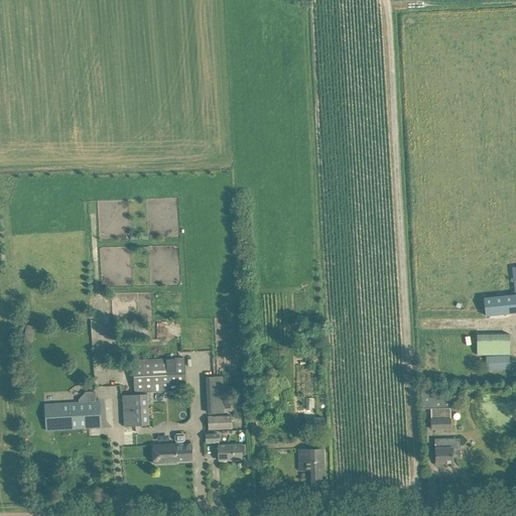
[(515,293),(489,297),(484,297),(486,310),(486,315),(515,312),(515,293)]
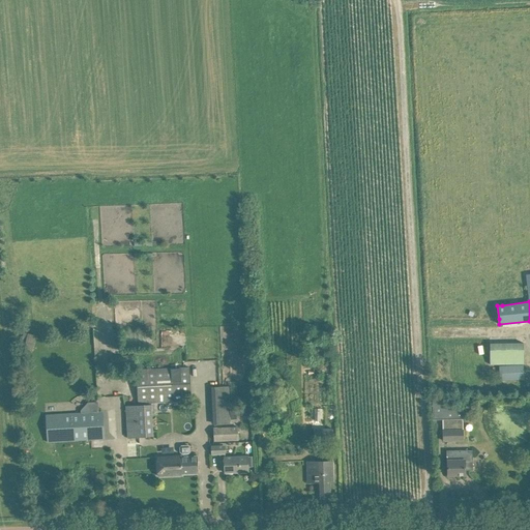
[(128,355),(111,356),(111,367),(129,367),(128,355)]
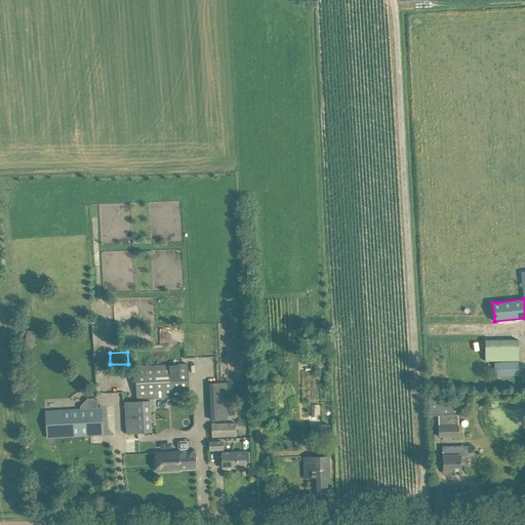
[(519,376),(519,362),(494,363),(494,377),(519,376)]
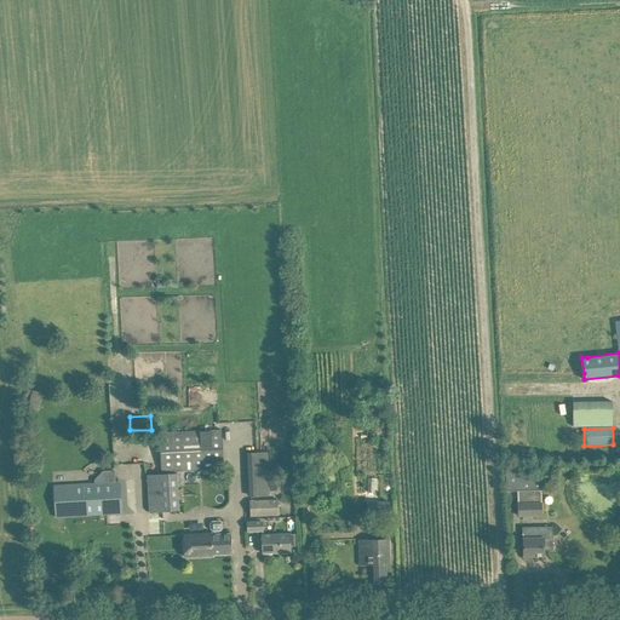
[(148,475),(148,488),(150,512),(179,510),(177,472),(184,472),(184,482),(197,481),(197,475),(200,471),(224,470),(222,429),(159,432),(161,474),(148,475)]
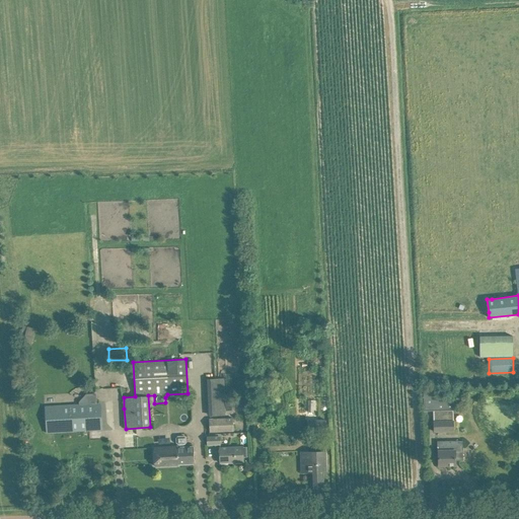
[(209,417),(212,416),(212,419),(209,419),(209,432),(233,432),(233,419),(224,419),(224,416),(225,416),(223,378),(207,379),(209,417)]
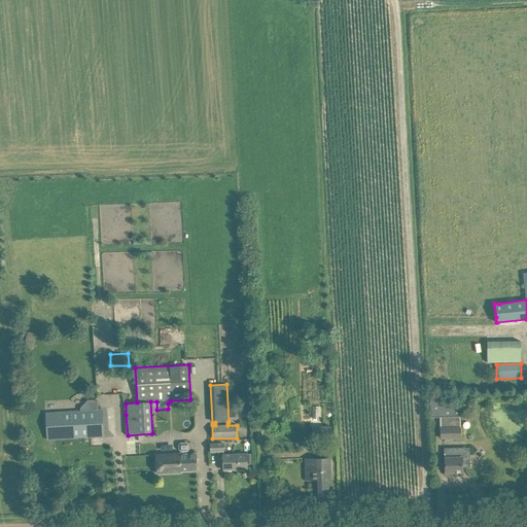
[(441,397),(429,397),(430,418),(441,418),(441,438),(459,437),(458,405),(441,406),(441,397)]
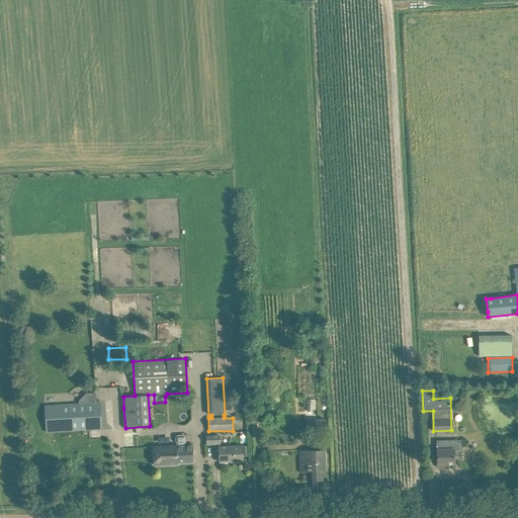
[(45,405),(46,412),(47,432),(98,429),(97,409),(96,402),(45,405)]
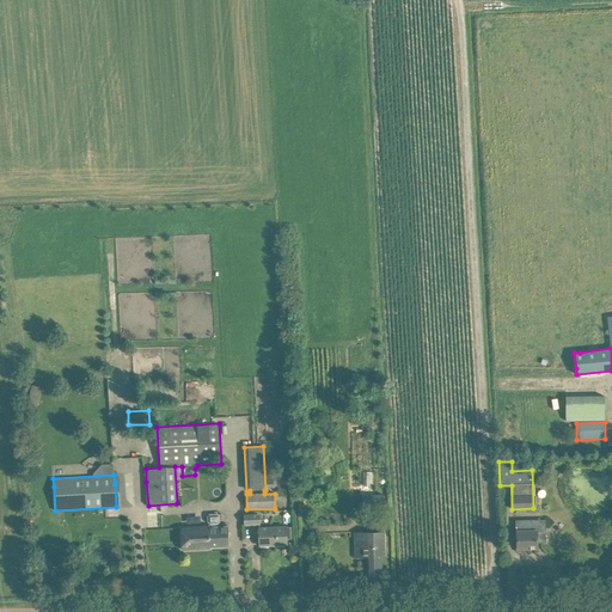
[(385,497),(361,497),(361,512),(386,512),(385,497)]
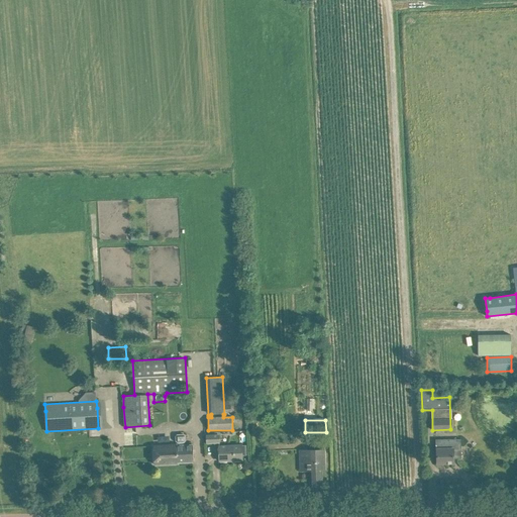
[(177,434),(175,436),(175,440),(177,442),(184,442),(186,440),(186,436),(184,434),(177,434)]
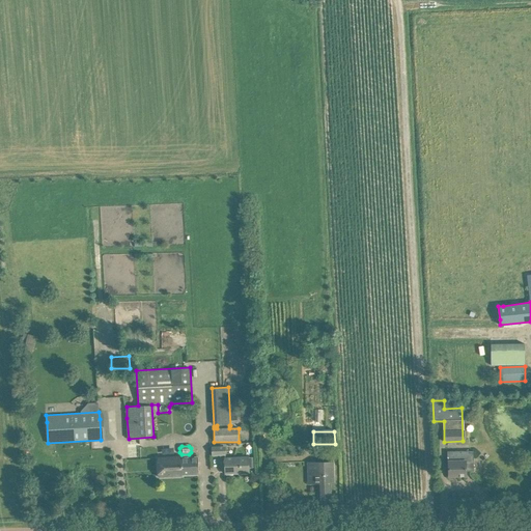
[(224,454),(224,446),(212,447),(212,455),(224,454)]
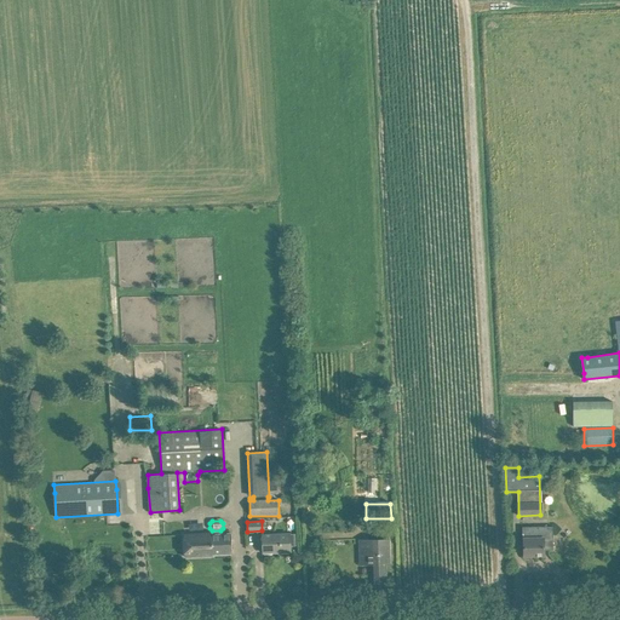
[(554,551),(552,527),(523,527),(524,556),(544,556),(544,551),(554,551)]
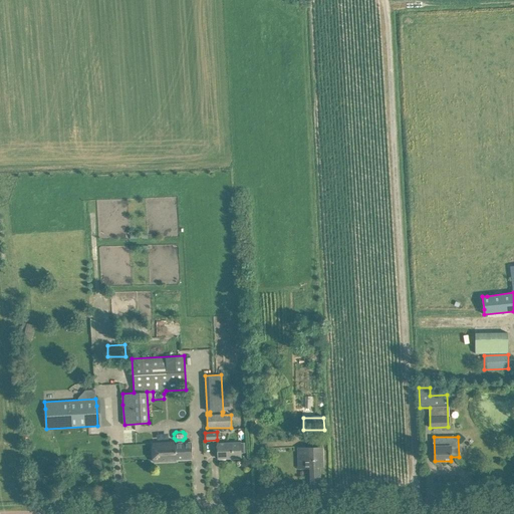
[(176,442),(160,443),(153,444),(154,462),(176,460),(193,459),(192,442),(176,443),(176,442)]
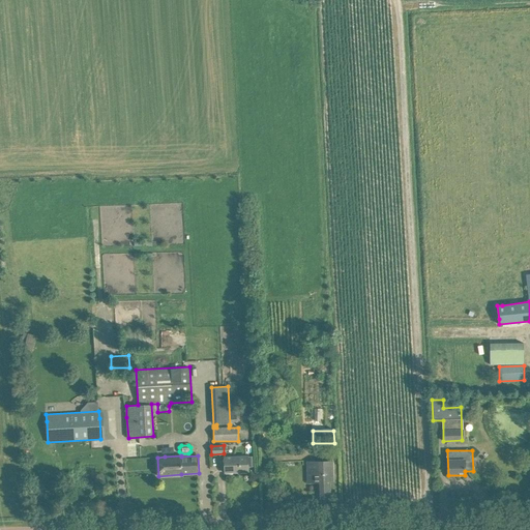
[(225,458),(225,462),(225,472),(248,471),(247,457),(225,458)]
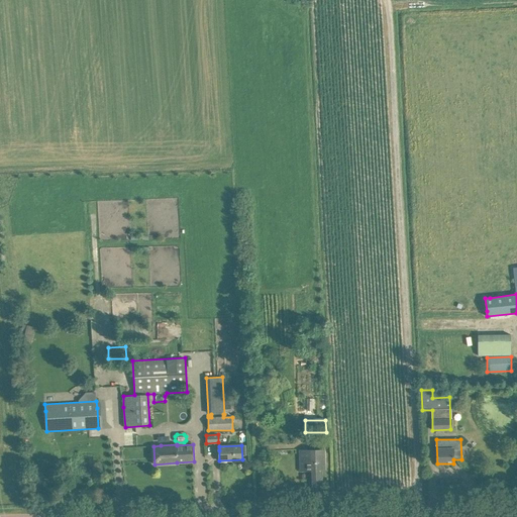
[(299,450),(300,460),(300,471),(310,471),(310,491),(322,491),(321,470),(325,470),(324,449),(299,450)]
